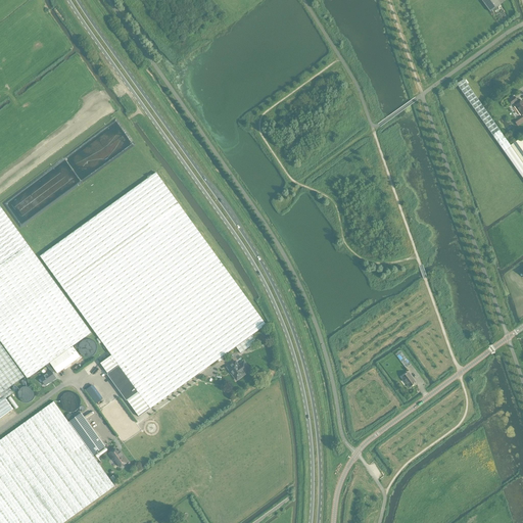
[(481,0),(490,12),(501,4),(497,0),(481,0)]
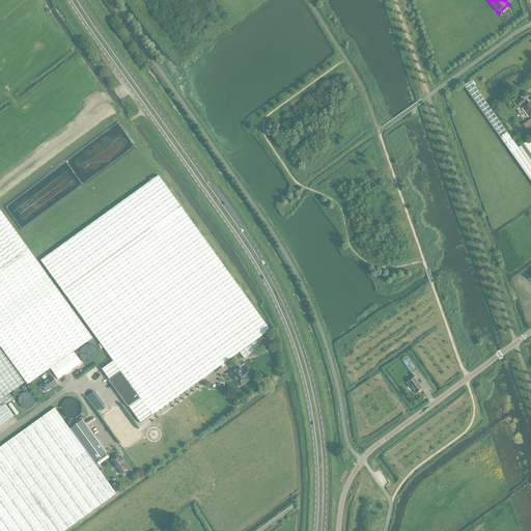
[(471,81),(464,86),(530,182),(530,166),(519,147),(519,148),(471,81)]
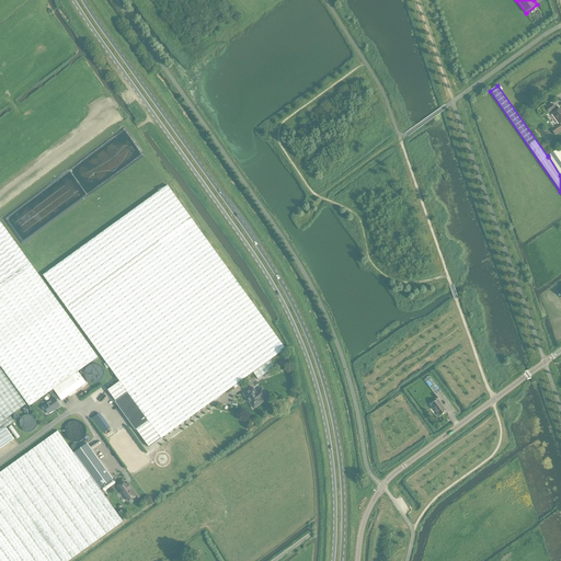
[(559,124),(560,122),(560,109),(560,107),(556,111),(553,109),(554,107),(551,104),(546,109),(548,113),(551,111),(552,113),(552,114),(559,124)]
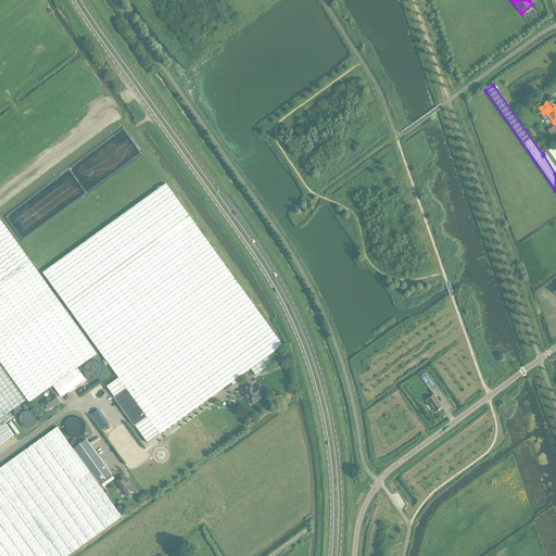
[(555,149),(554,147),(543,154),(555,174),(555,149)]
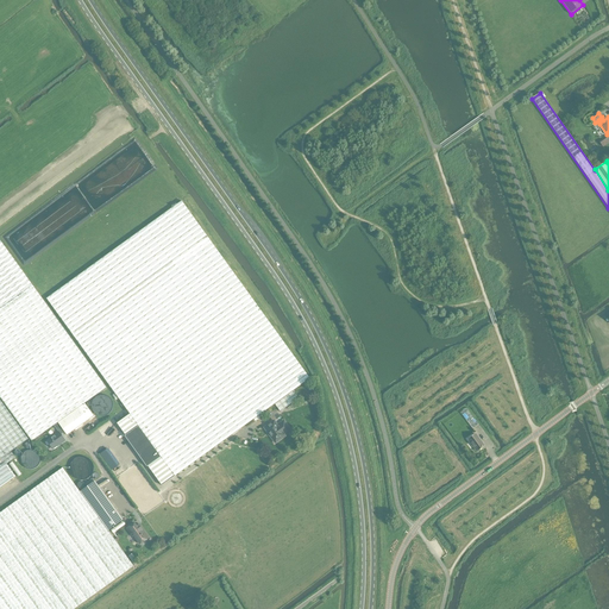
[(131,238),(46,299),(125,407),(130,414),(118,424),(126,435),(138,426),(161,457),(148,466),(162,485),(275,405),(280,412),(297,399),(293,391),(309,378),(292,353),(182,201),(131,238)]
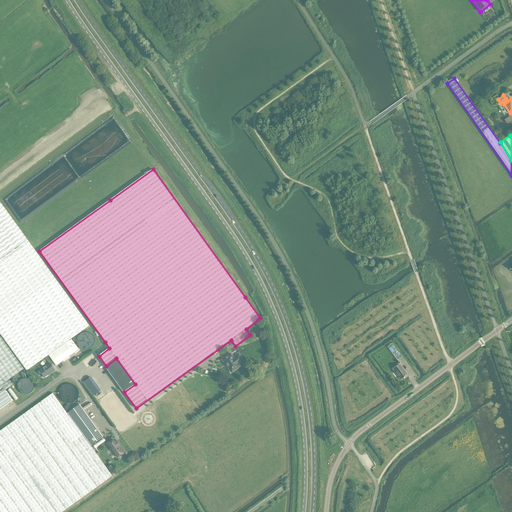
[(49,355),(71,339),(89,326),(0,202),(0,333),(27,371),(45,358),(49,355)]
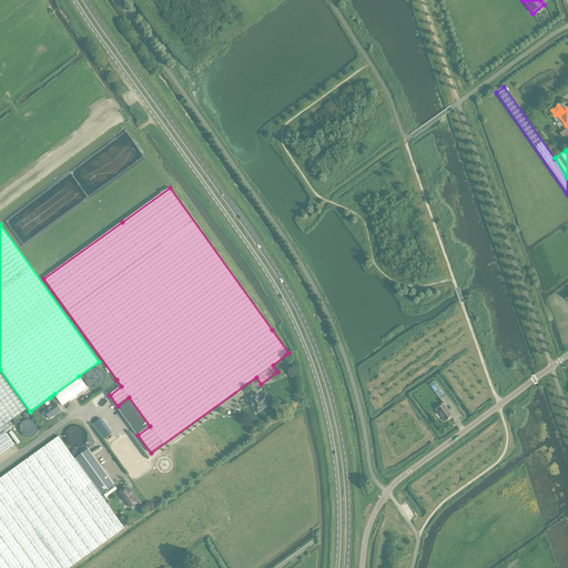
[(0,437),(6,433),(14,427),(10,422),(27,409),(0,373),(0,437)]
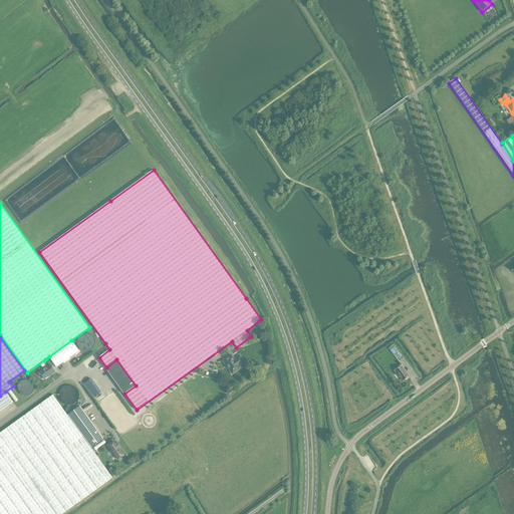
[(71,340),(49,356),(54,364),(56,367),(79,351),(71,340)]
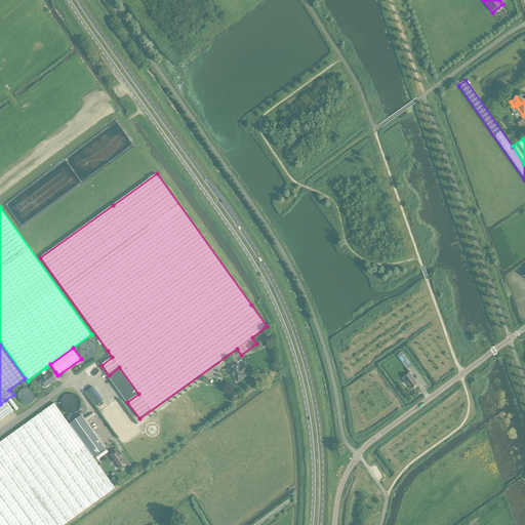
[(410,367),(412,366),(402,352),(397,356),(407,369),(410,367)]
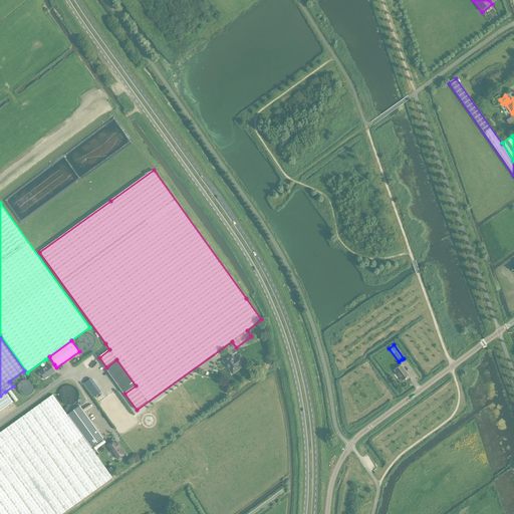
[(239,365),(244,361),(240,355),(234,359),(231,355),(223,361),(232,373),(240,367),(239,365)]
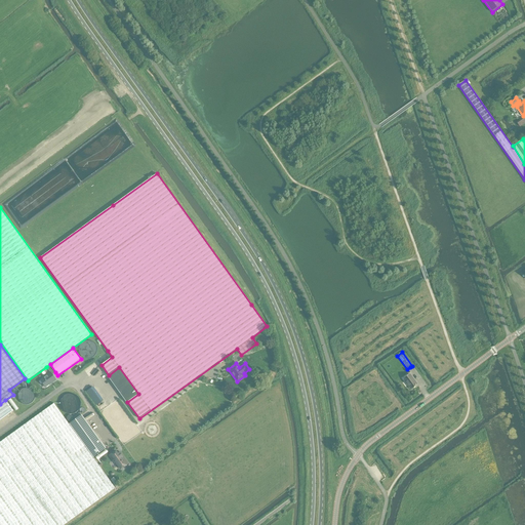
[(55,372),(50,364),(46,367),(50,373),(40,380),(45,388),(52,382),(56,380),(52,375),(55,372)]
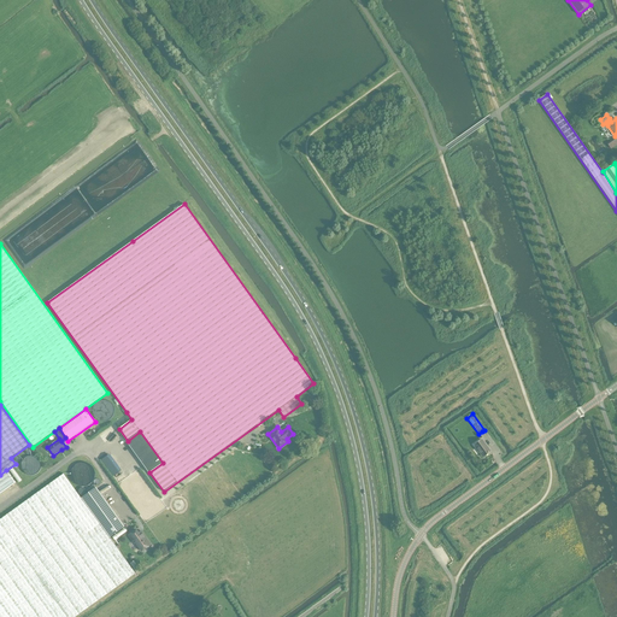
[(128,441),(127,442),(148,472),(150,472),(163,463),(140,432),(128,441)]
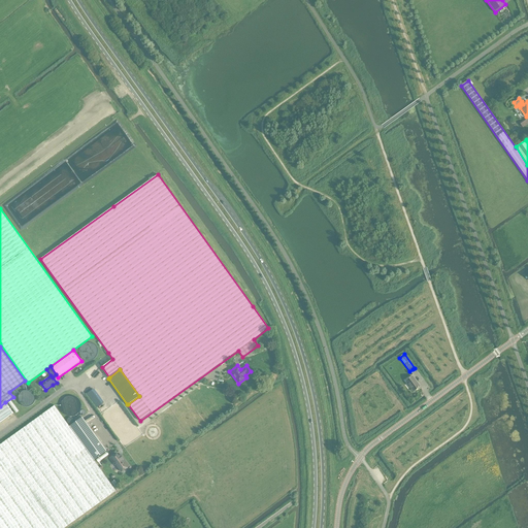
[(414,391),(420,386),(413,375),(405,381),(414,391)]
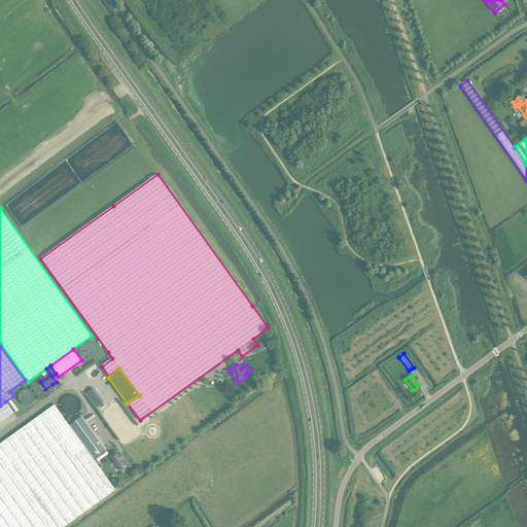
[(103,402),(93,388),(86,393),(97,407),(103,402)]
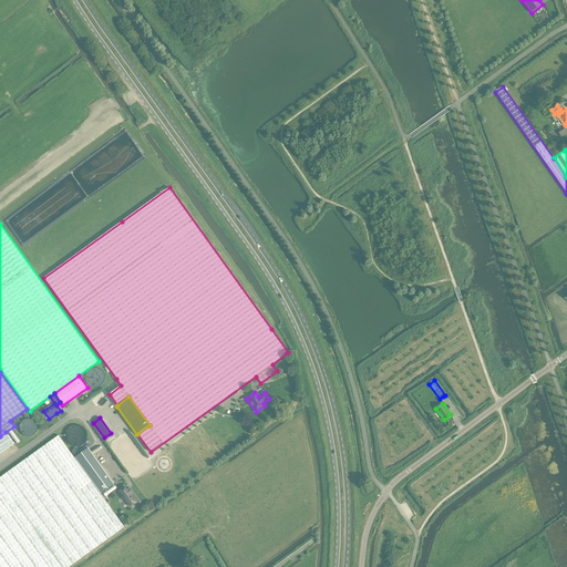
[(6,432),(0,436),(0,453),(14,444),(6,432)]
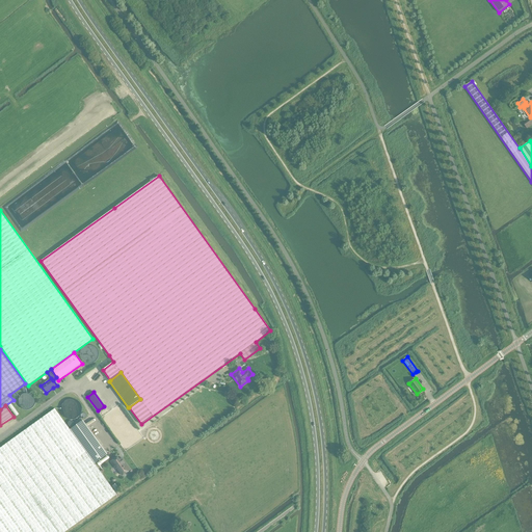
[(95,463),(71,429),(55,408),(0,448),(0,531),(64,531),(117,495),(95,463)]
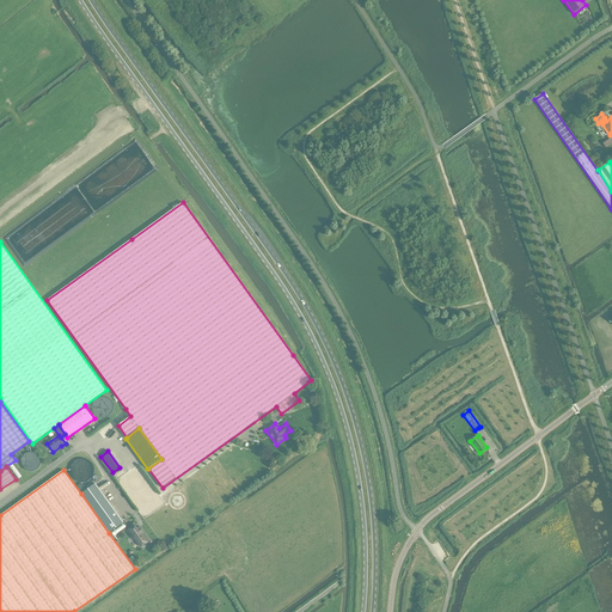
[(81,494),(109,533),(123,522),(96,483),(81,494)]
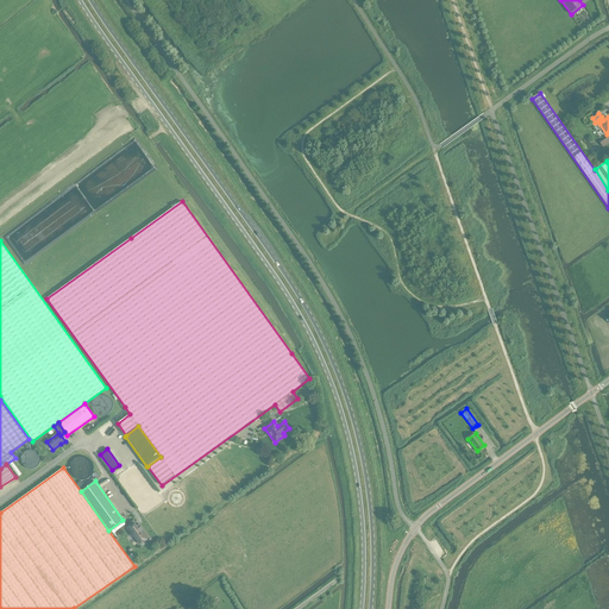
[(140,544),(149,538),(139,525),(137,527),(135,523),(127,528),(133,537),(135,535),(140,544)]
